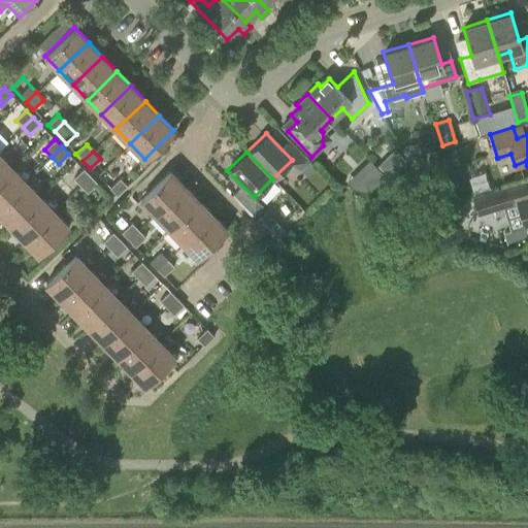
[(0,177),(11,167),(0,156),(0,177)]
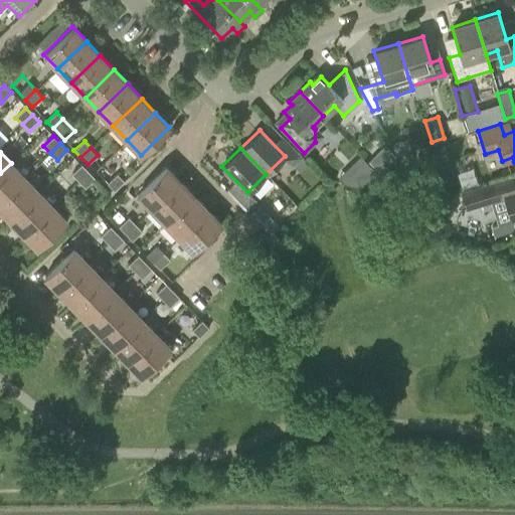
[(0,202),(25,178),(11,163),(0,173),(0,202)]
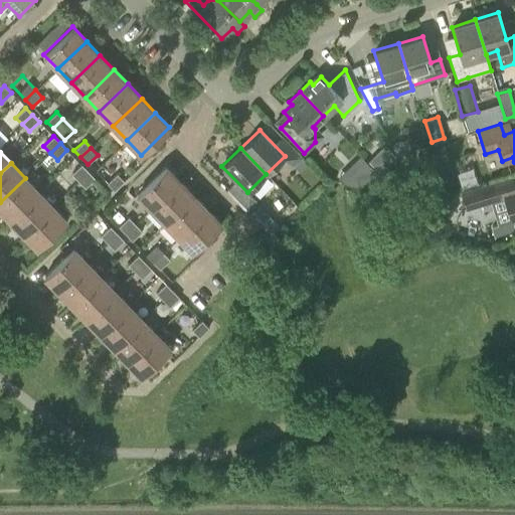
[(81,165),(71,175),(78,181),(88,172),(81,165)]
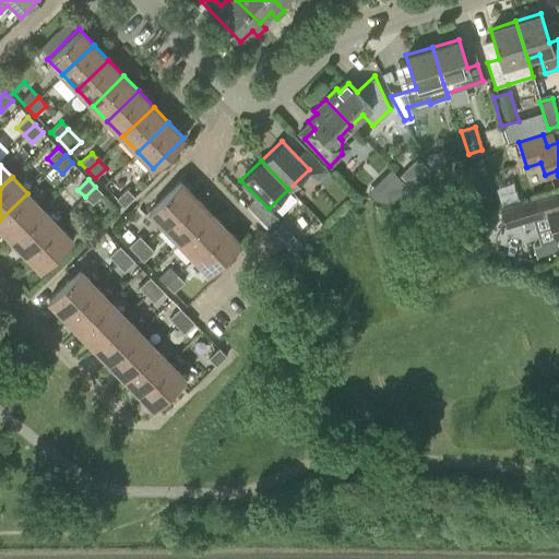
[(149,211),(163,225),(194,195),(179,180),(149,211)]
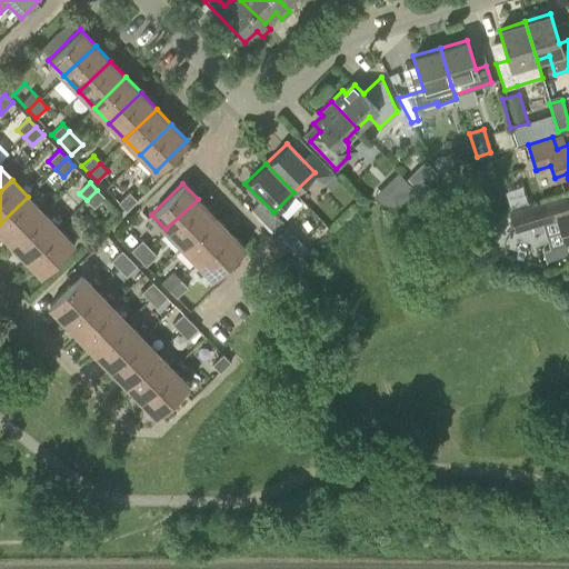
[(93,208),(105,197),(97,190),(87,200),(93,208)]
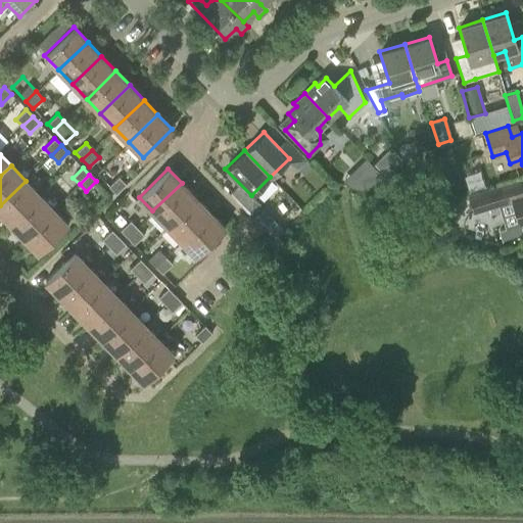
[(108,187),(115,194),(126,184),(119,177),(108,187)]
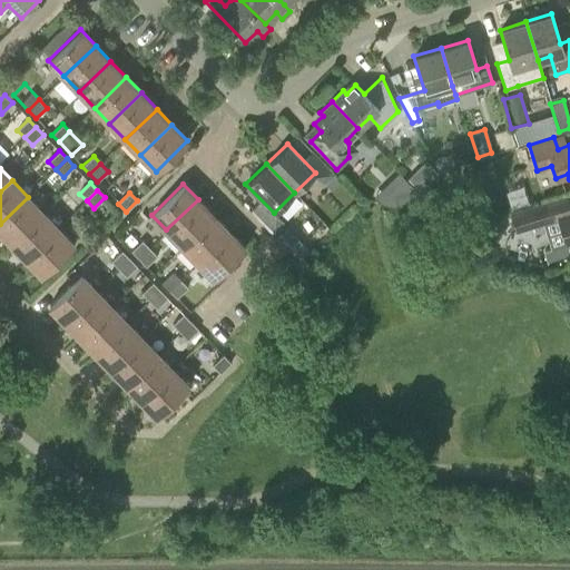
[(569,207),(569,208),(564,196),(511,213),(516,229),(559,217),(567,244),(569,254),(569,207)]
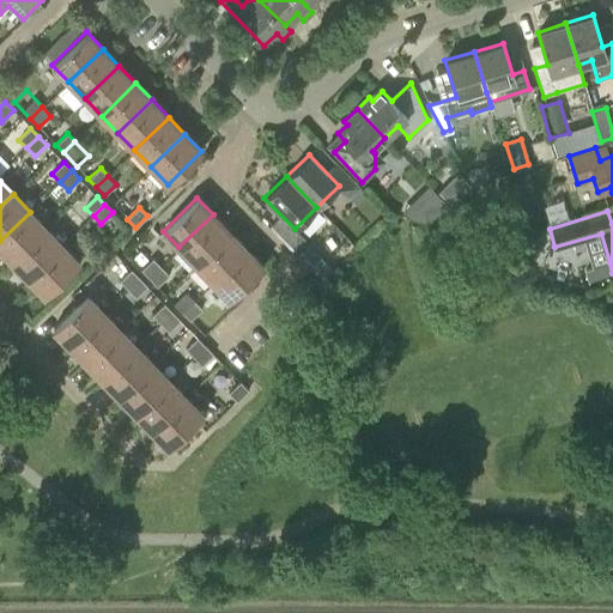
[(30,212),(0,241),(0,248),(13,262),(47,229),(30,212)]
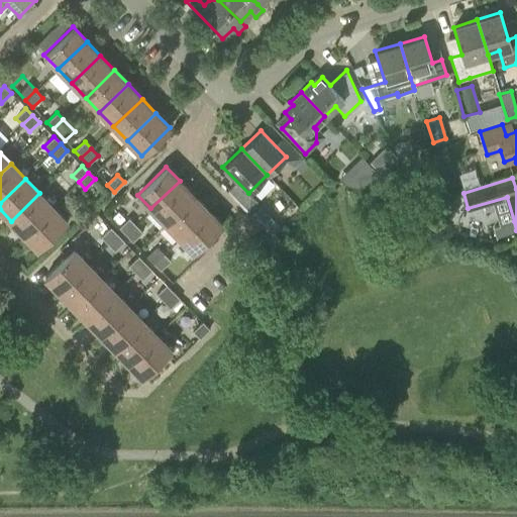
[(165,223),(194,195),(180,181),(150,208),(165,223)]
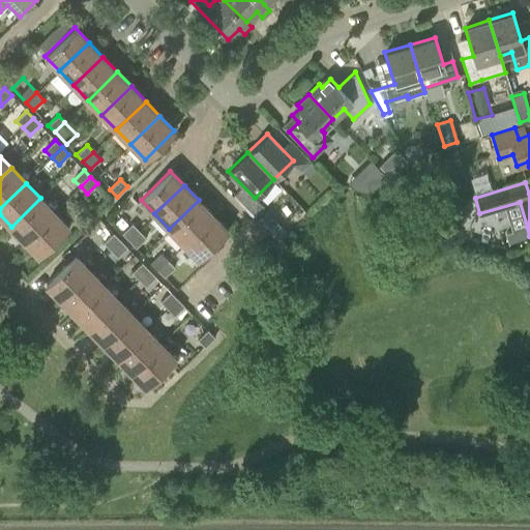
[(40,198),(11,227),(25,241),(54,212),(40,198)]
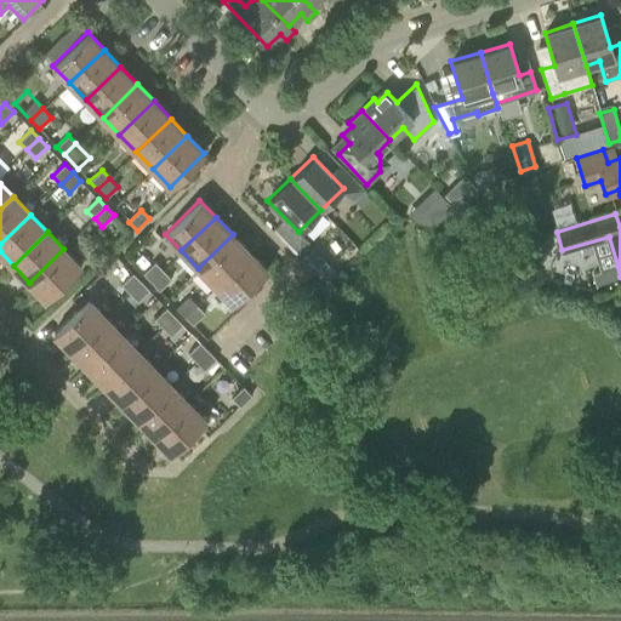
[(215,285),(250,252),(233,234),(198,268),(215,285)]
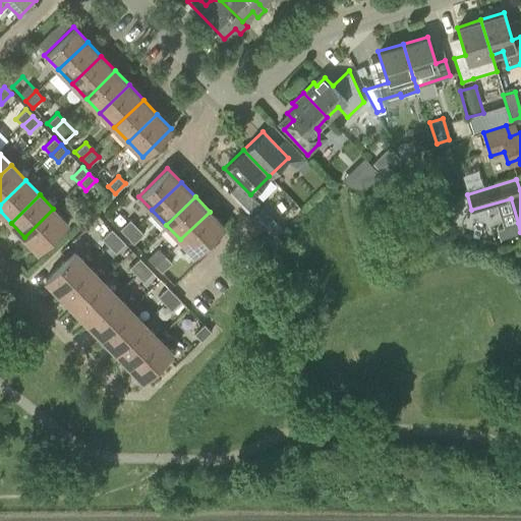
[(67,223),(53,209),(24,237),(38,251),(67,223)]
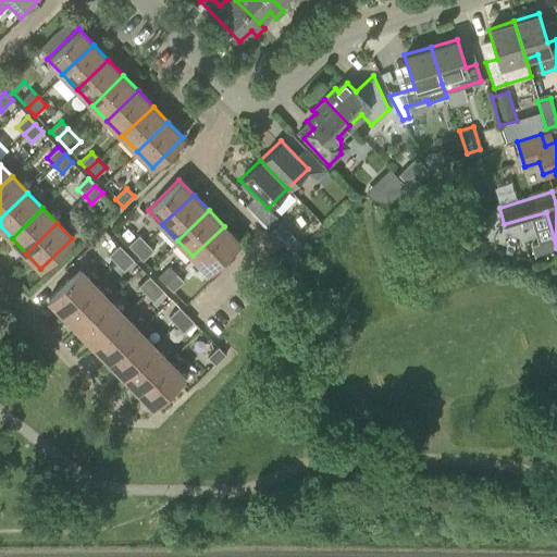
[(239,242),(224,226),(193,256),(208,272),(239,242)]
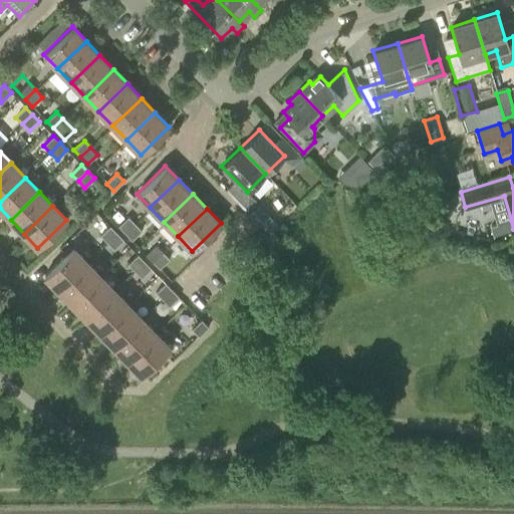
[(110,216),(117,223),(123,218),(117,211),(110,216)]
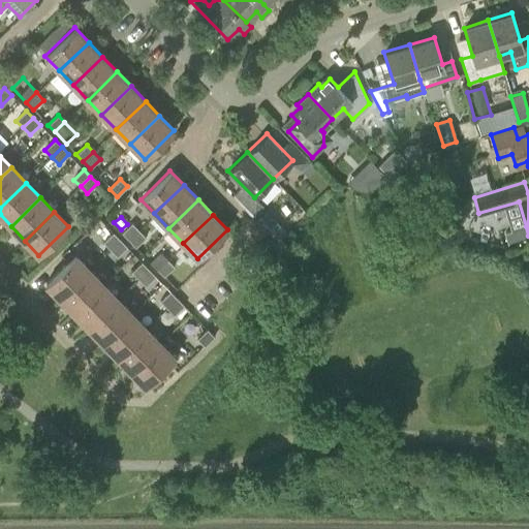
[(131,223),(121,234),(128,240),(138,230),(131,223)]
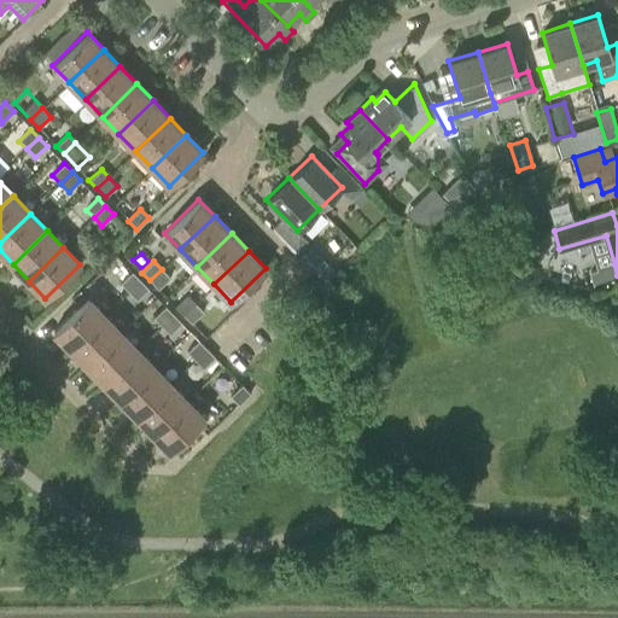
[(333,269),(325,261),(314,272),(322,280),(333,269)]
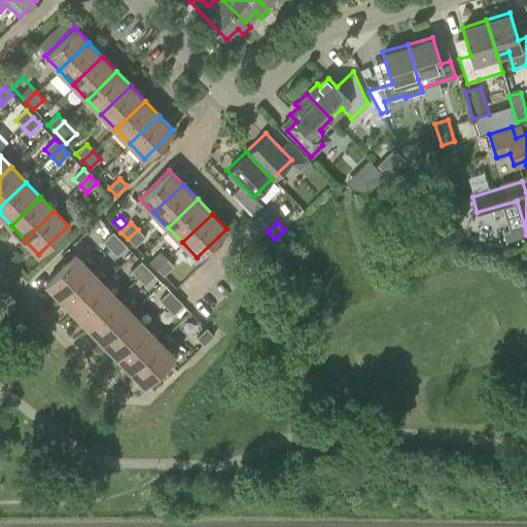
[(526,238),(526,235),(524,225),(502,233),(506,244),(526,238)]
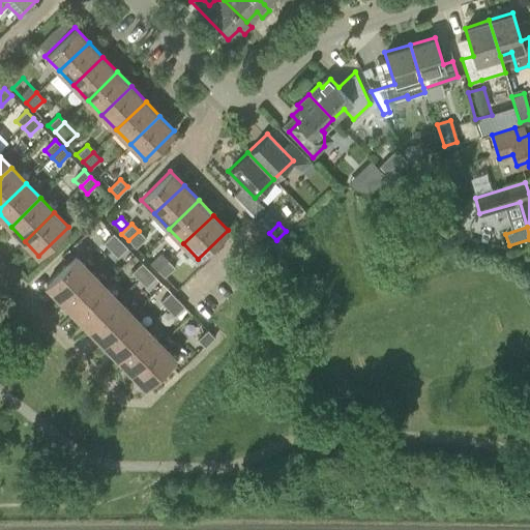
[(136,247),(146,238),(139,231),(128,240),(136,247)]
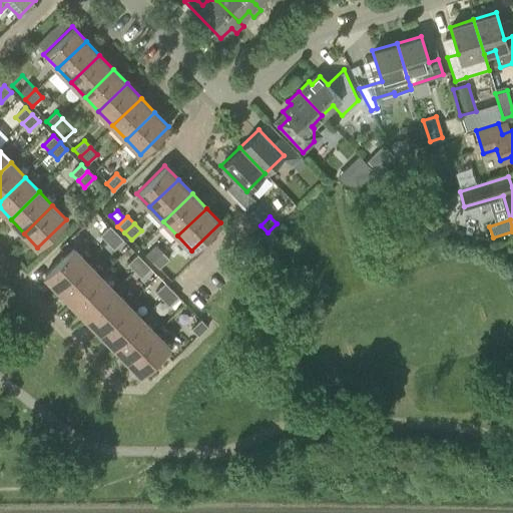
[(90,244),(97,251),(106,241),(115,232),(109,225),(90,244)]
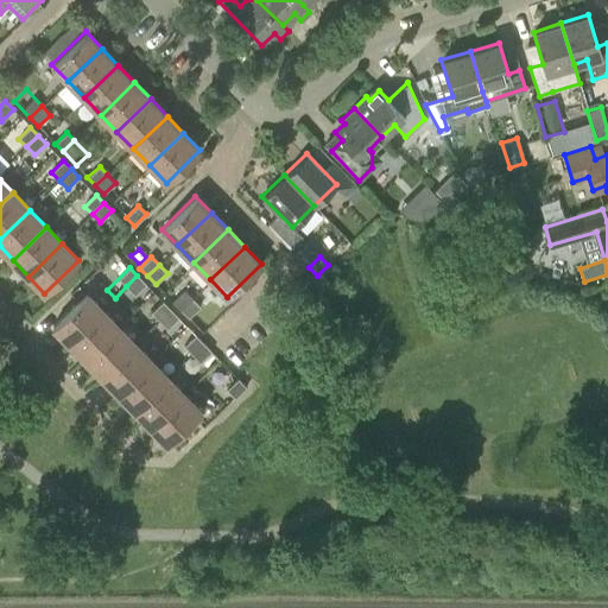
[(134,295),(146,284),(137,276),(126,286),(134,295)]
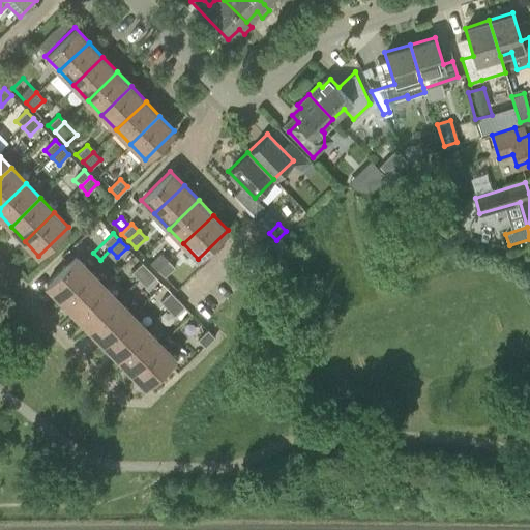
[(160,253),(150,263),(157,270),(168,260),(160,253)]
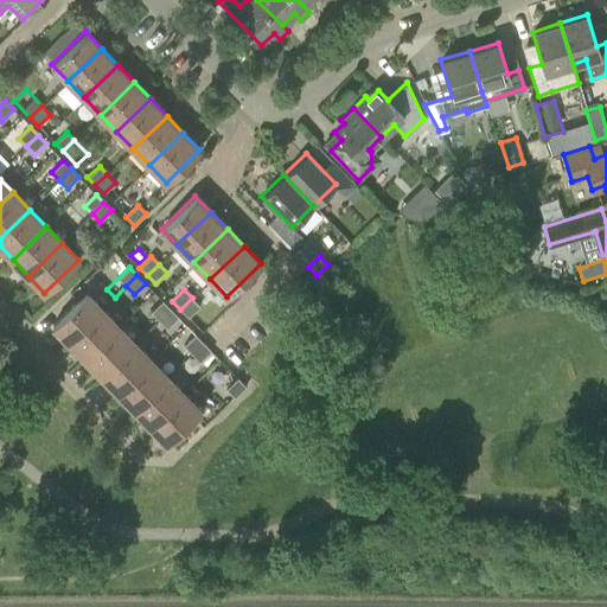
[(52,325),(69,342),(102,308),(85,292),(52,325)]
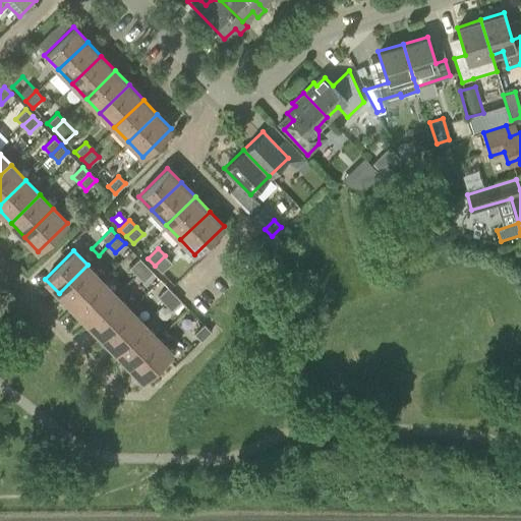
[(162,273),(172,263),(165,255),(155,266),(162,273)]
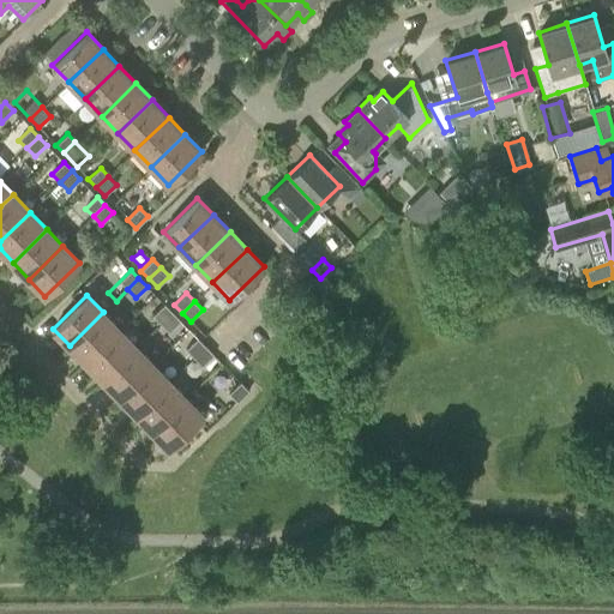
[(164,304),(152,315),(161,324),(172,312),(164,304)]
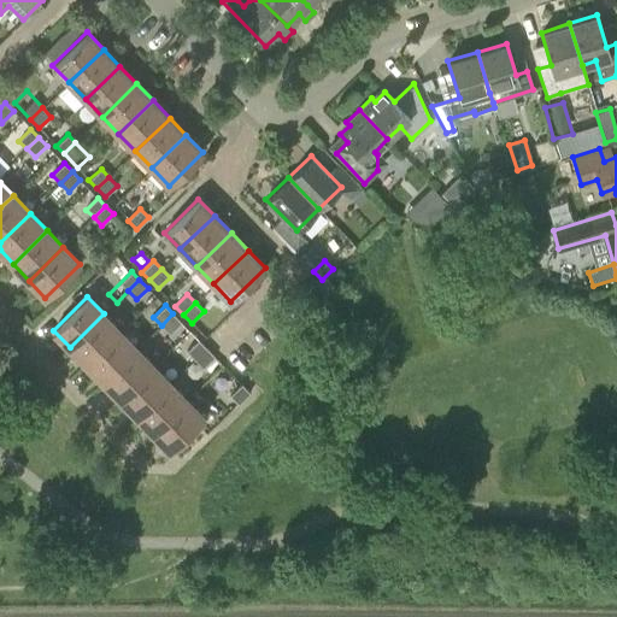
[(87,364),(121,331),(104,313),(70,347),(87,364)]
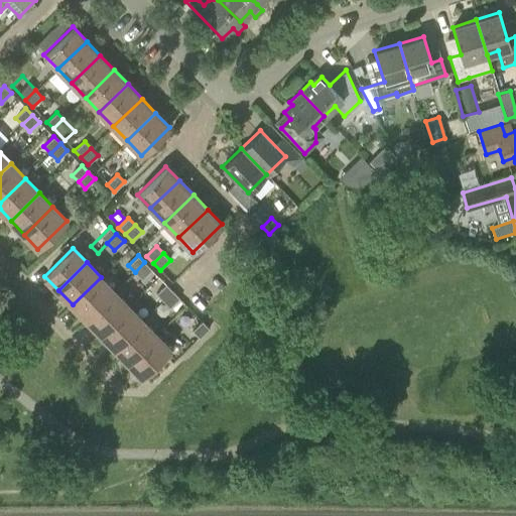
[(142,279),(151,269),(144,262),(135,272),(142,279)]
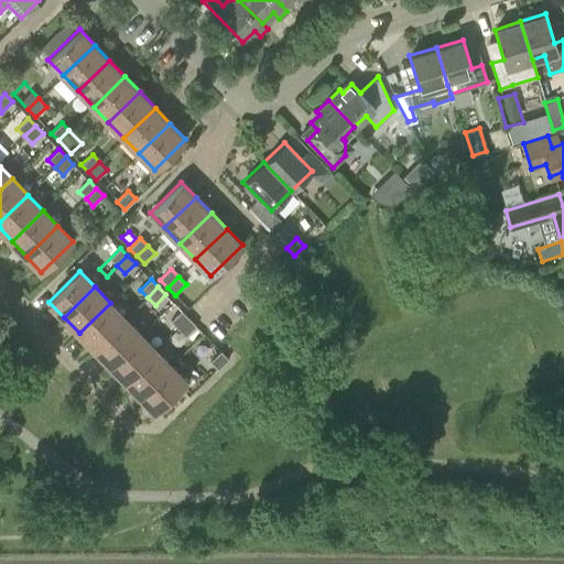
[(94,348),(125,317),(110,303),(79,333),(94,348)]
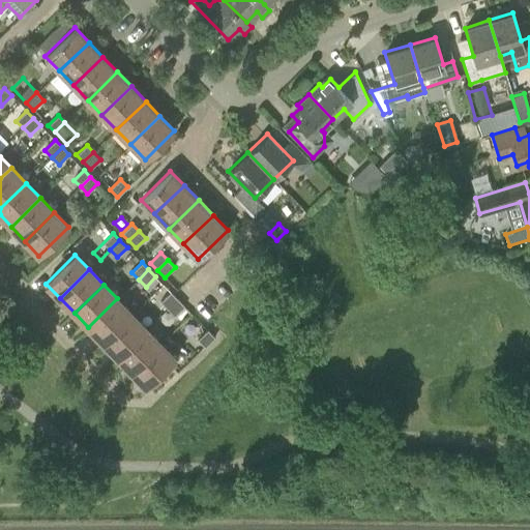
[(171,292),(160,302),(167,308),(177,298),(171,292)]
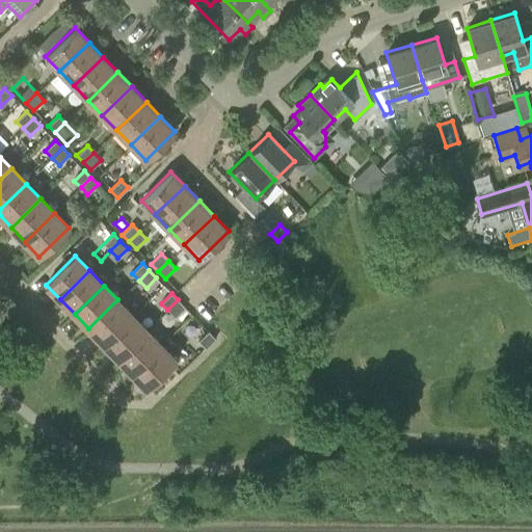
[(102,343),(131,314),(117,299),(88,328),(102,343)]
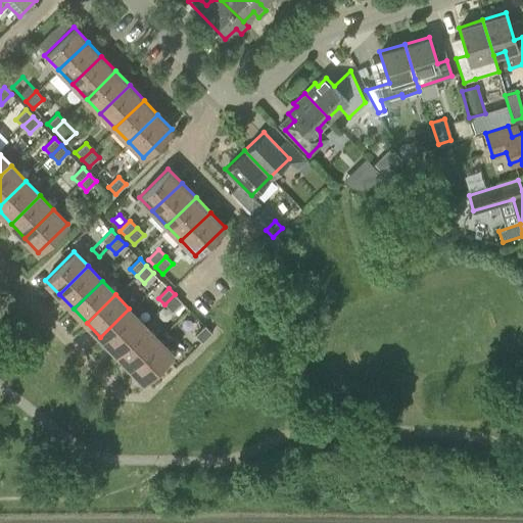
[(182,302),(175,294),(164,304),(172,312),(182,302)]
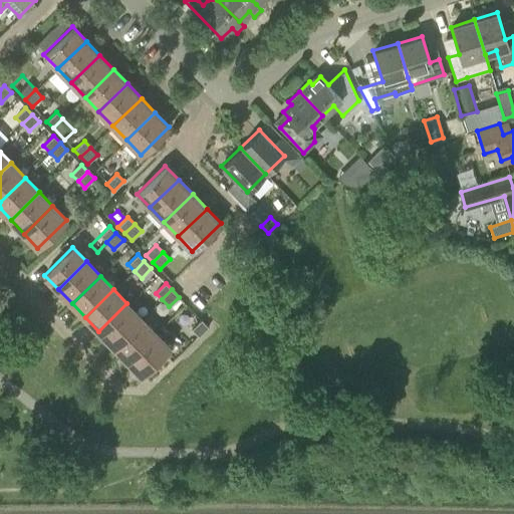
[(113,346),(142,318),(126,303),(98,331),(113,346)]
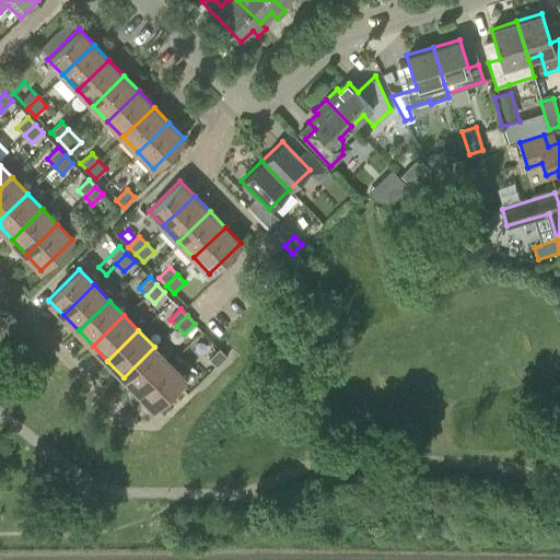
[(138,393),(168,362),(154,347),(124,377),(138,393)]
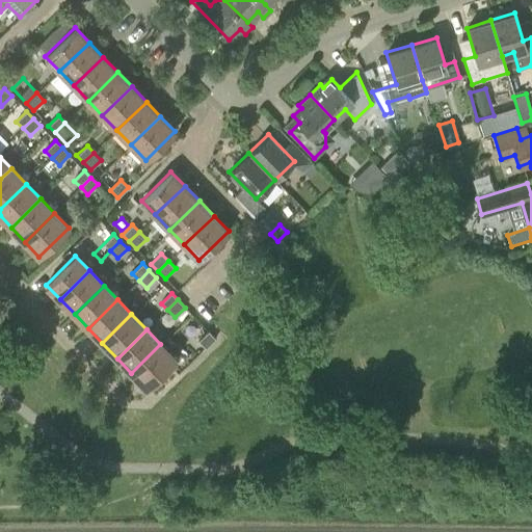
[(205,348),(215,339),(208,331),(197,341),(205,348)]
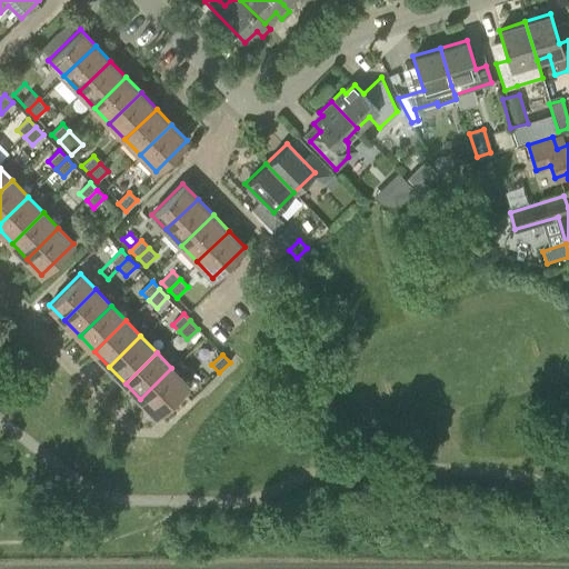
[(188,385),(171,368),(140,399),(157,415),(188,385)]
